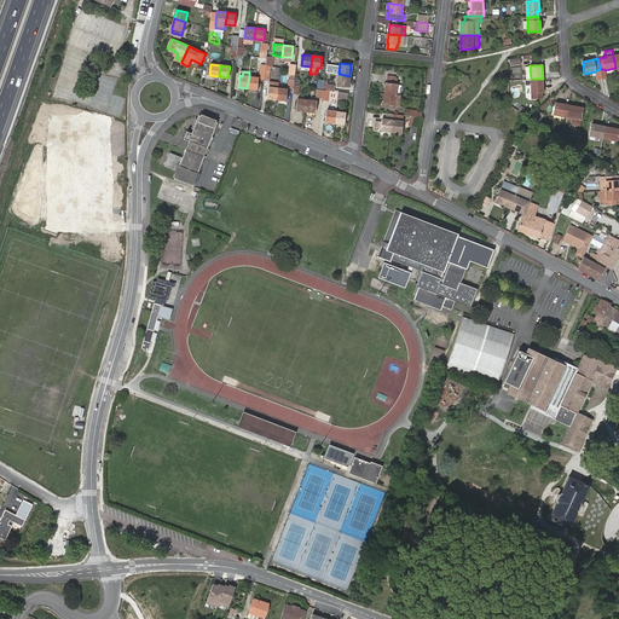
[(252,77),(249,76),(247,88),(256,90),(259,79),(255,77),(255,75),(252,74),(252,77)]
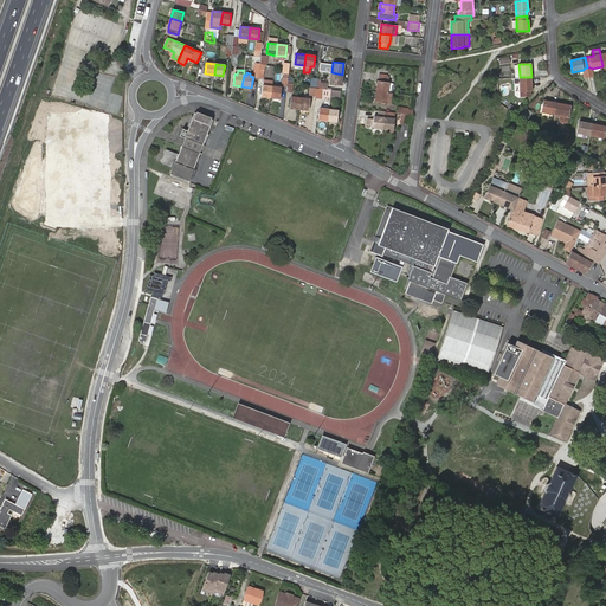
[(341,84),(342,75),(331,72),(330,83),(341,84)]
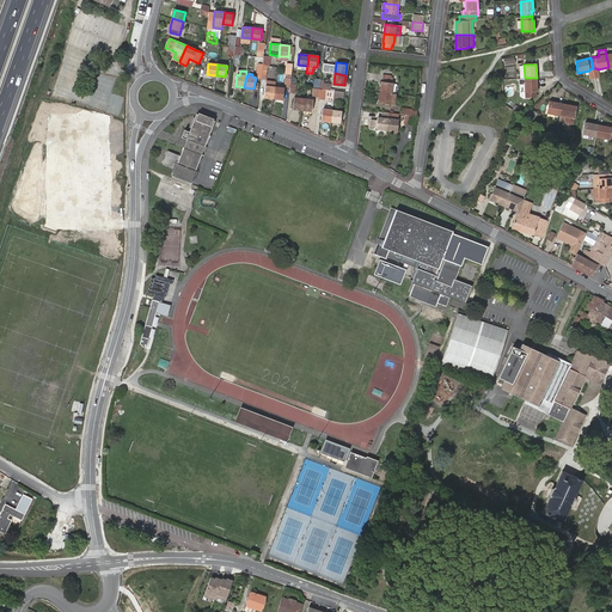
[(392,85),(392,83),(390,83),(391,77),(383,75),(381,81),(379,103),(390,104),(392,85)]
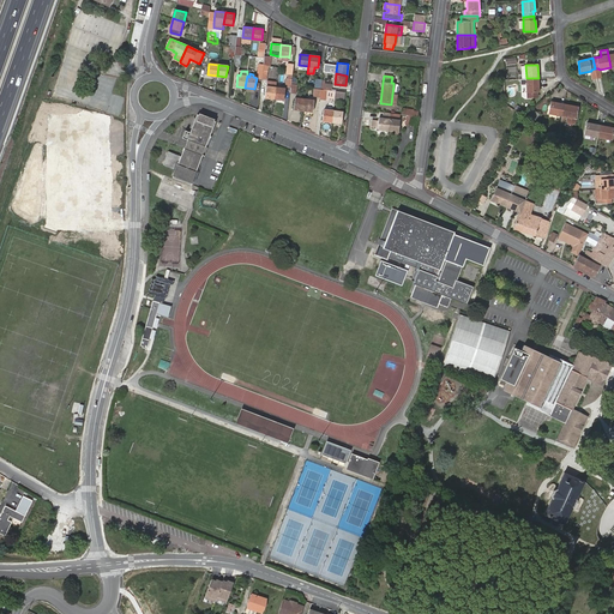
[(540,91),(539,78),(527,78),(521,79),(522,84),(527,84),(528,97),(539,97),(539,91),(540,91)]
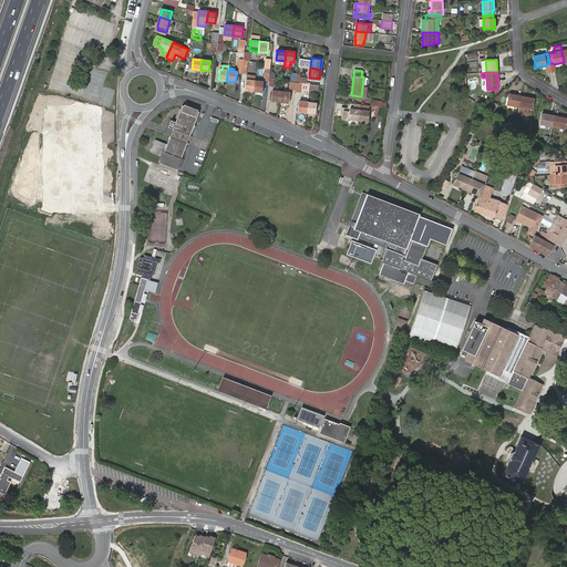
[(298,74),(297,83),(306,84),(306,78),(300,78),(300,74),(298,74)]
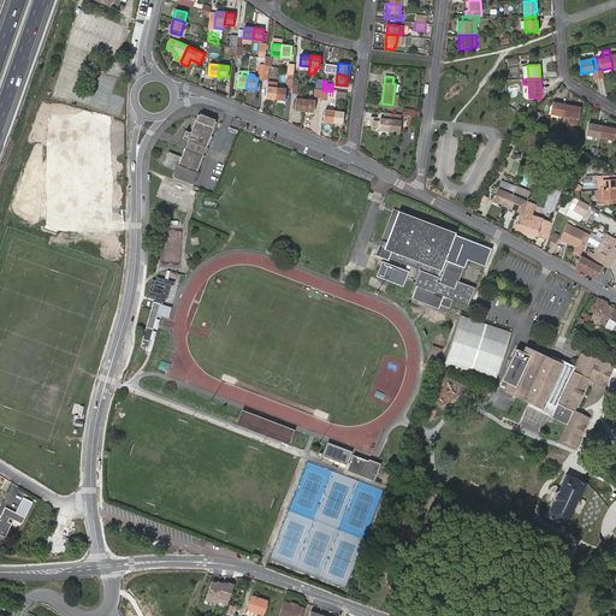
[(276,99),(277,88),(267,87),(266,98),(276,99)]
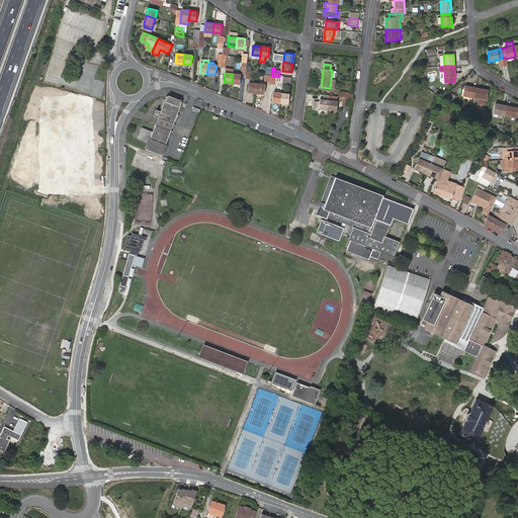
[(241,75),(233,74),(232,83),(240,84),(241,75)]
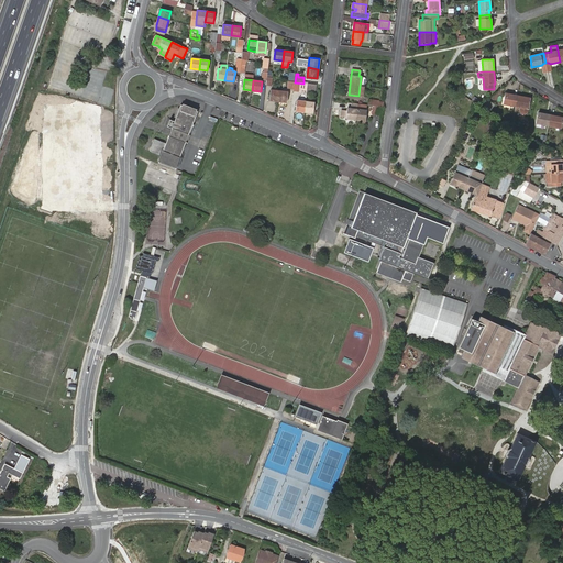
[(295,83),(294,88),(294,90),(298,91),(299,89),(307,90),(307,89),(308,84),(304,84),(295,83)]
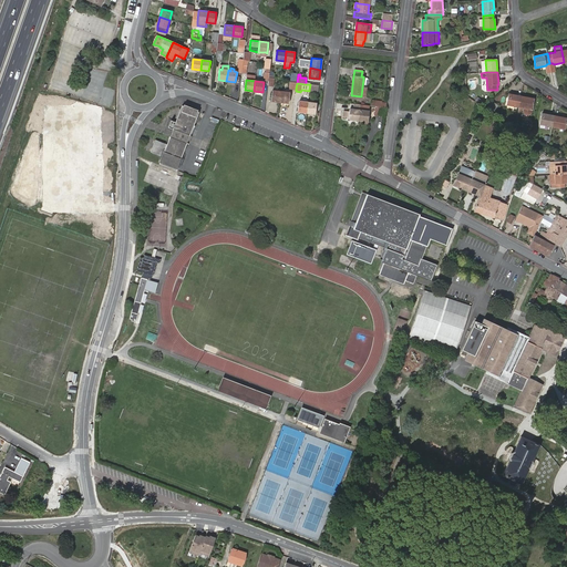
[(279,102),(280,91),(272,90),(271,101),(279,102)]
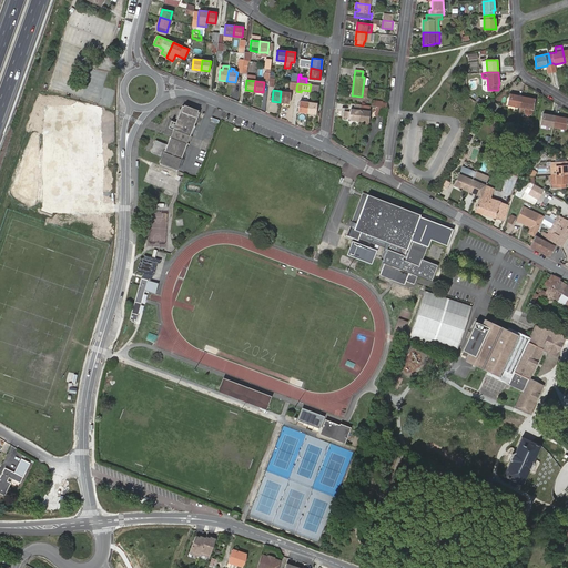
[(291,92),(281,91),(280,102),(288,103),(291,92)]
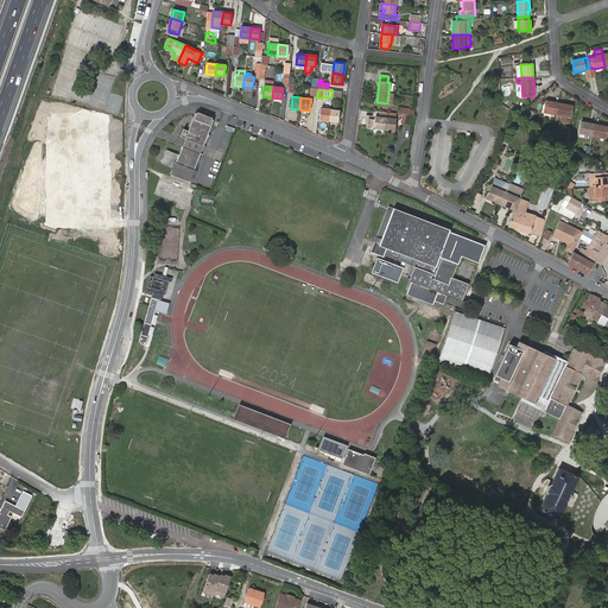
[(544,113),(557,115),(559,103),(548,101),(544,113)]
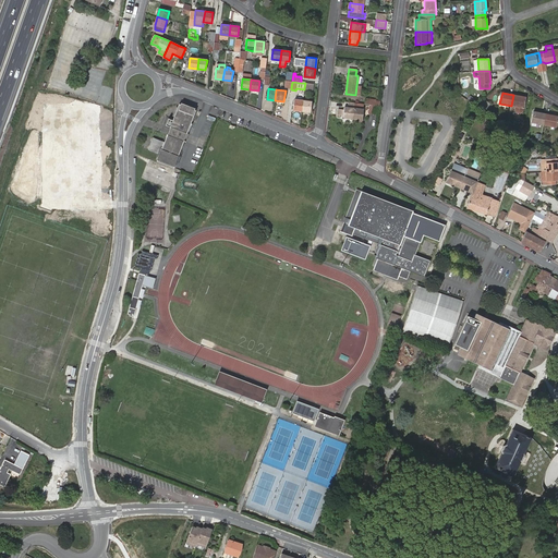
[(513,95),(511,106),(516,107),(516,109),(516,110),(517,111),(517,112),(518,112),(519,112),(520,112),(521,112),(522,111),(523,110),(523,109),(525,97),(513,95)]
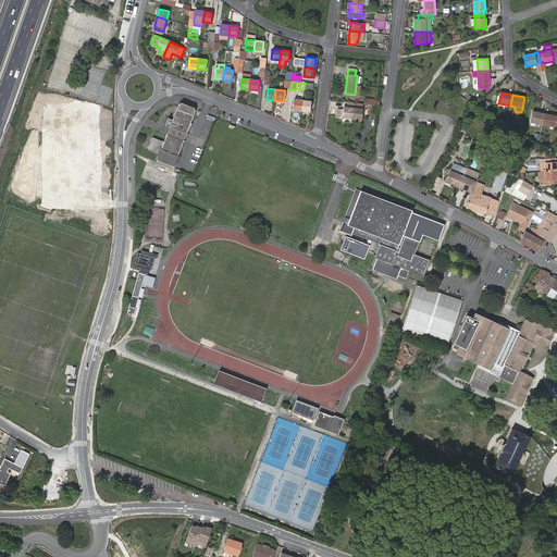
[(300,111),(302,100),(294,99),(293,110),(300,111)]
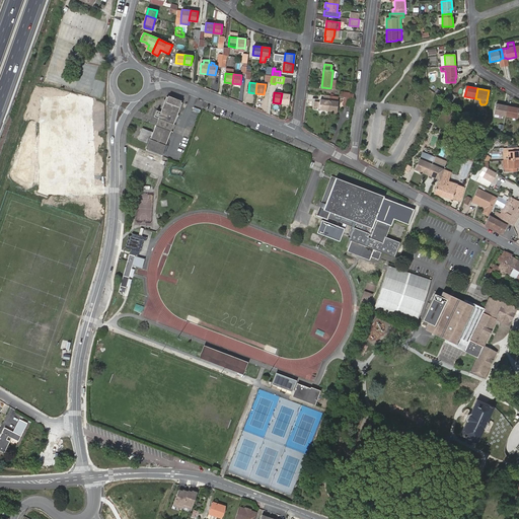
[(456,96),(450,92),(447,97),(453,101),(456,96)]
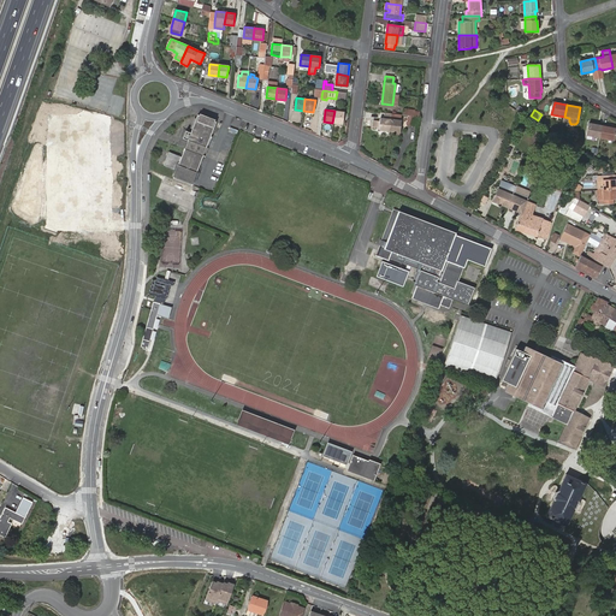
[(343,112),(335,111),(332,123),(342,124),(343,112)]
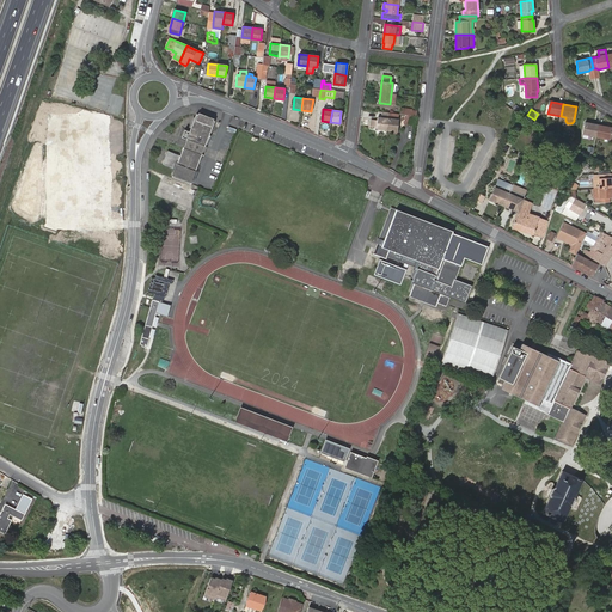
[(189,183),(214,118),(196,111),(191,123),(189,122),(188,127),(189,128),(188,130),(183,128),(181,136),(185,138),(178,154),(167,150),(161,163),(173,167),(170,176),(189,183)]
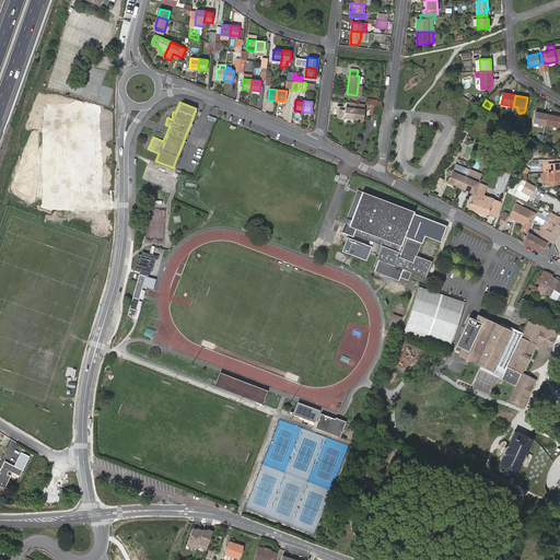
[(353,119),(356,108),(354,108),(356,103),(349,103),(349,107),(346,107),(345,109),(339,109),(339,116),(345,117),(345,118),(353,119)]
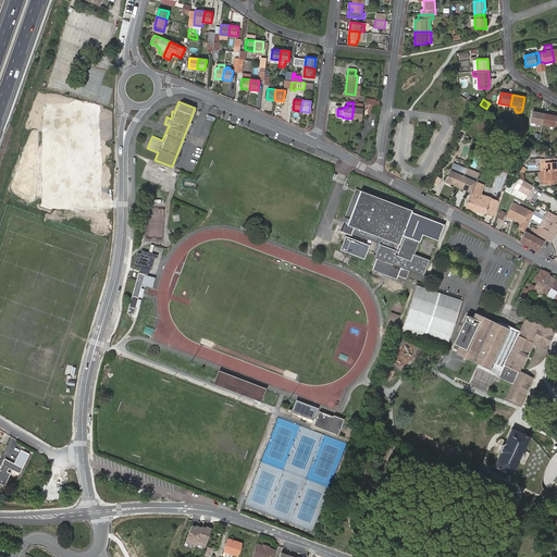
[(362,104),(354,103),(354,108),(351,119),(361,120),(362,110),(362,104)]
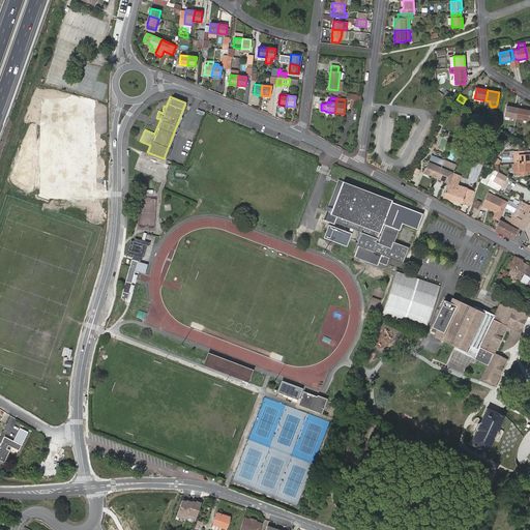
[(504,116),(517,118),(519,108),(507,106),(504,116)]
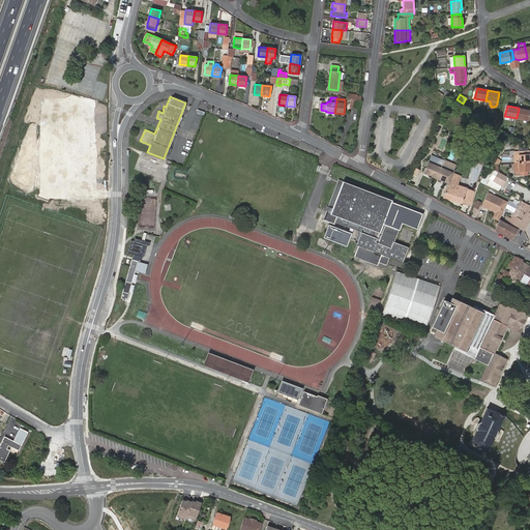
[(519,108),(517,118),(528,120),(529,111),(519,108)]
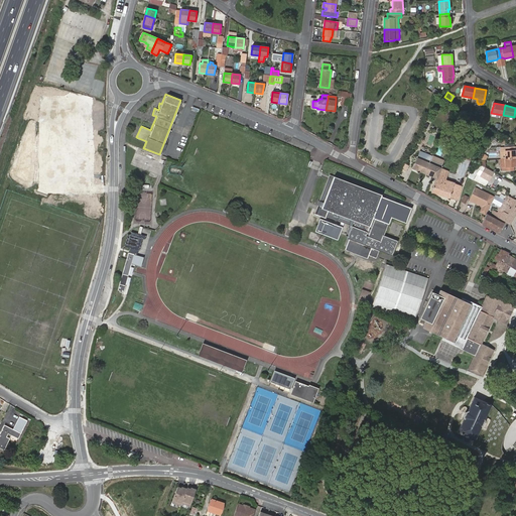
[(501,151),(501,158),(515,158),(515,150),(513,150),(513,147),(505,147),(505,150),(505,151),(501,151)]
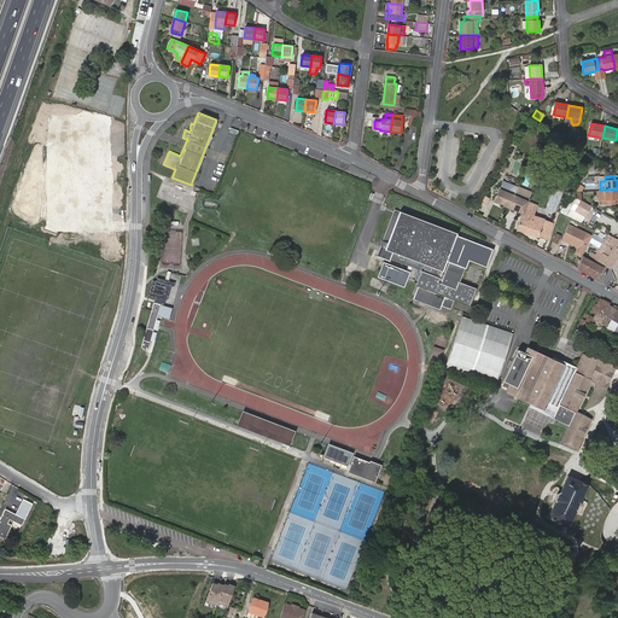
[(494,202),(509,208),(513,196),(518,187),(502,180),(499,190),(494,202)]
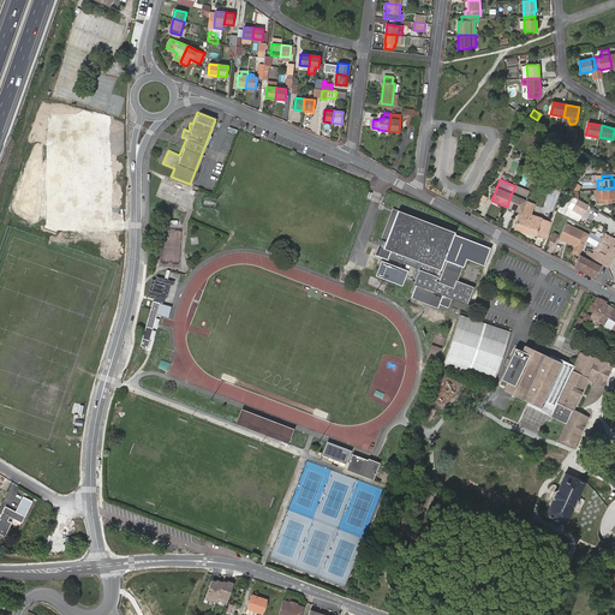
[(521,213),(525,201),(530,191),(515,186),(511,195),(507,207),(517,210),(520,212),(521,213)]
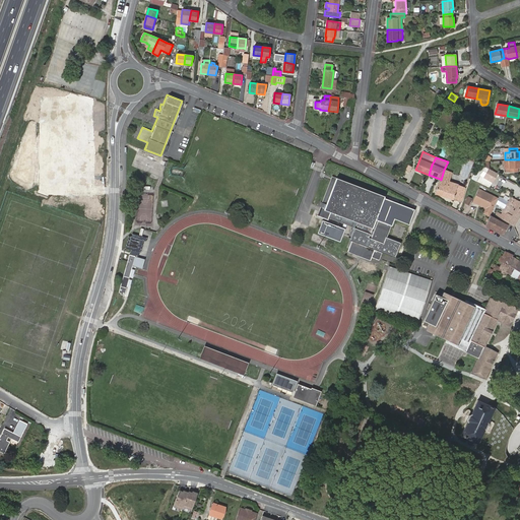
[(519,159),(505,159),(506,172),(519,172),(519,169),(519,159)]
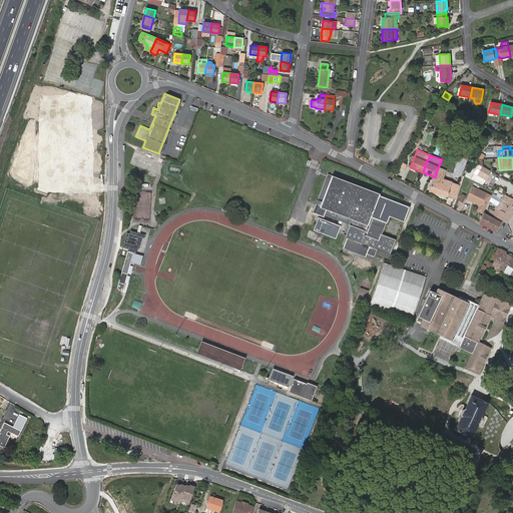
[(491,170),(483,166),(478,175),(486,179),(491,170)]
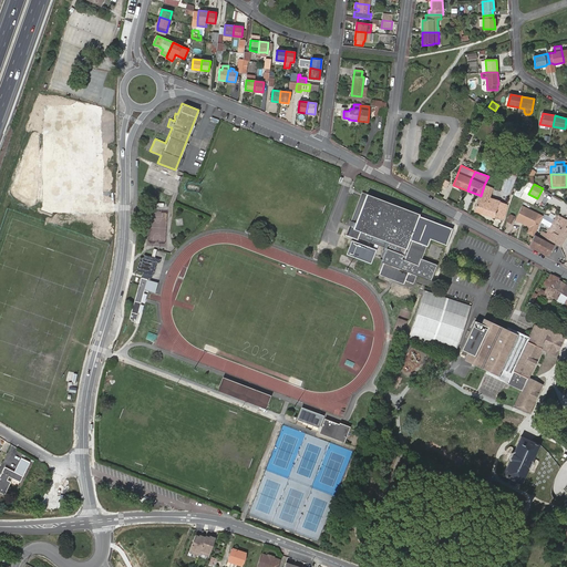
[(490,197),(493,188),(484,185),(481,196),(480,195),(474,210),(503,220),(507,204),(490,197)]
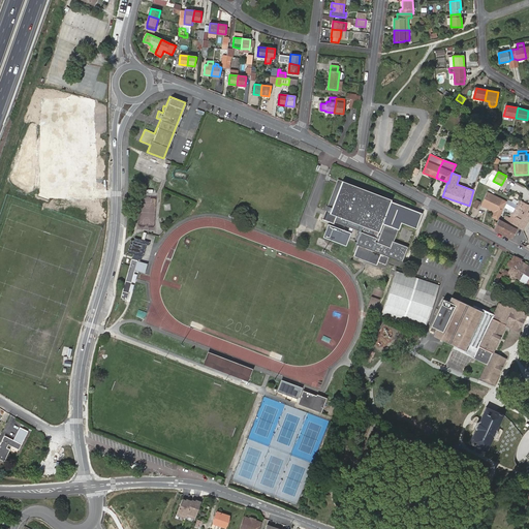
[(333,208),(342,183),(337,181),(328,206),(333,208)]
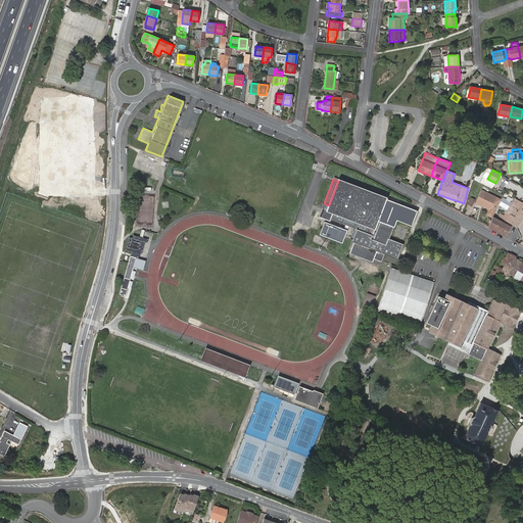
[(401,222),(406,206),(338,181),(329,205),(324,203),(323,203),(322,207),(323,208),(320,217),(330,221),(331,220),(357,230),(352,242),(354,242),(350,253),(373,262),(374,259),(381,262),(384,253),(389,255),(394,240),(388,238),(393,227),(394,227),(397,220),(401,222)]
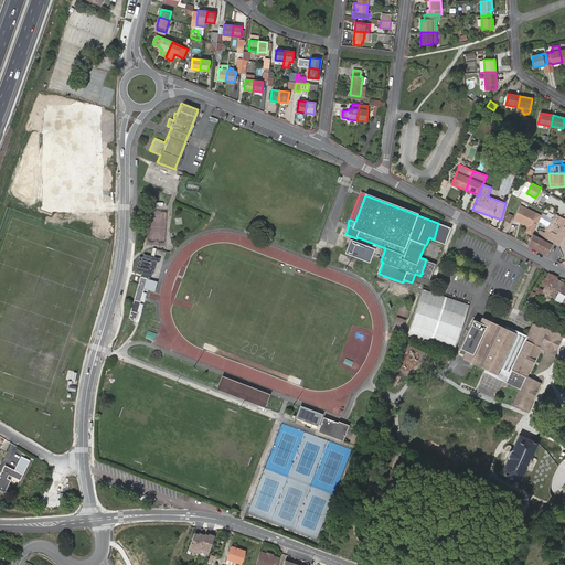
[(522,220),(522,222),(530,226),(535,213),(521,205),(515,216),(522,220)]
